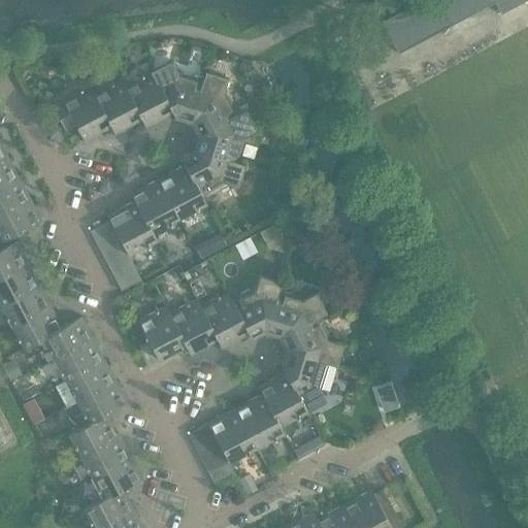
[(500,0),(425,0),(382,24),(399,55),(500,0)]
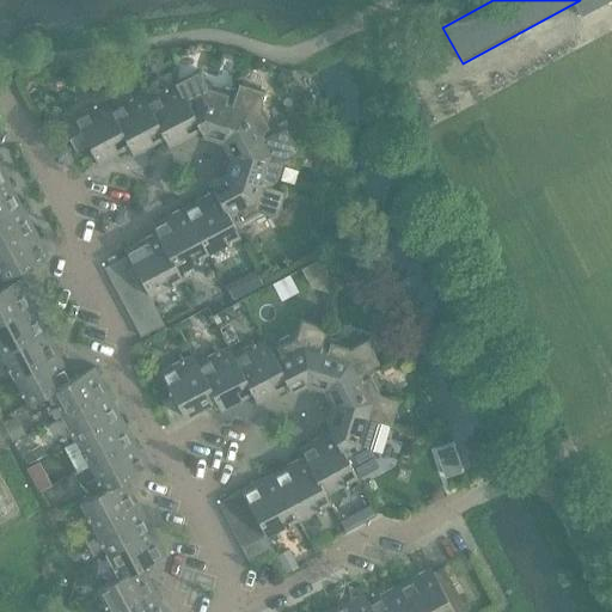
[(219,141),(236,96),(204,86),(199,73),(175,86),(197,129),(201,136),(219,141)]
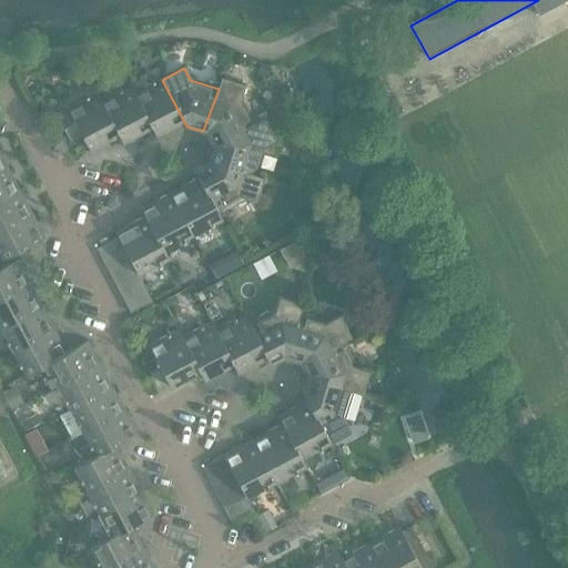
[(183,120),(162,80),(134,94),(150,127),(154,134),(183,120)]
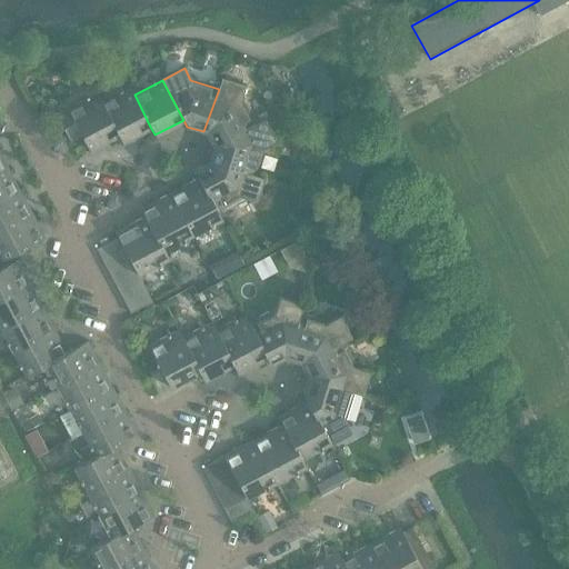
[(256,125),(242,99),(246,88),(222,80),(219,89),(203,131),(212,149),(256,125)]
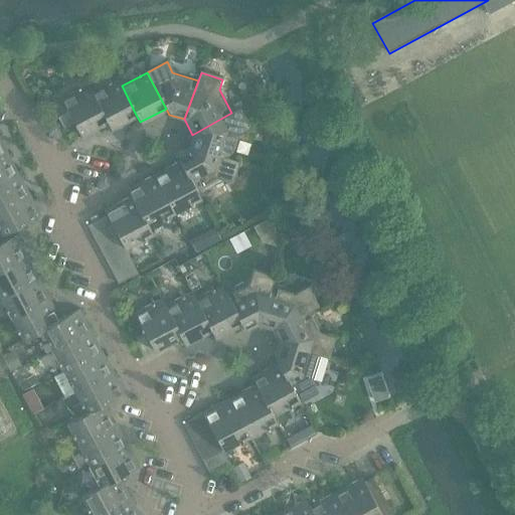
[(136,115),(122,86),(119,78),(93,92),(107,123),(110,129),(136,115)]
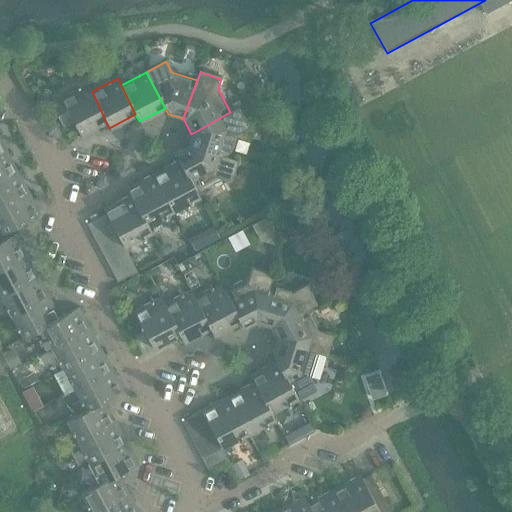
[(106,122),(92,91),(88,85),(51,104),(63,127),(73,122),(80,135),(106,122)]
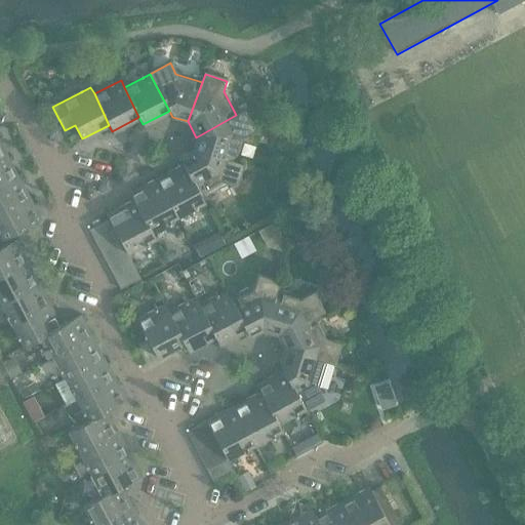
[(235,165),(243,138),(253,133),(242,113),(236,115),(196,137),(191,151),(235,165)]
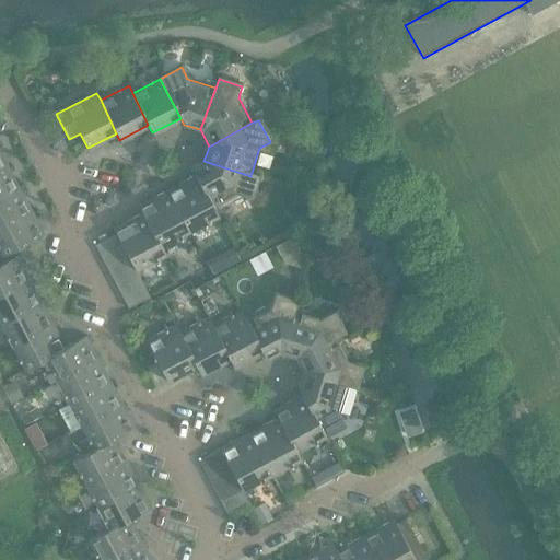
[(252,202),(259,178),(251,176),(203,161),(190,168),(195,176),(214,210),(238,198),(252,202)]
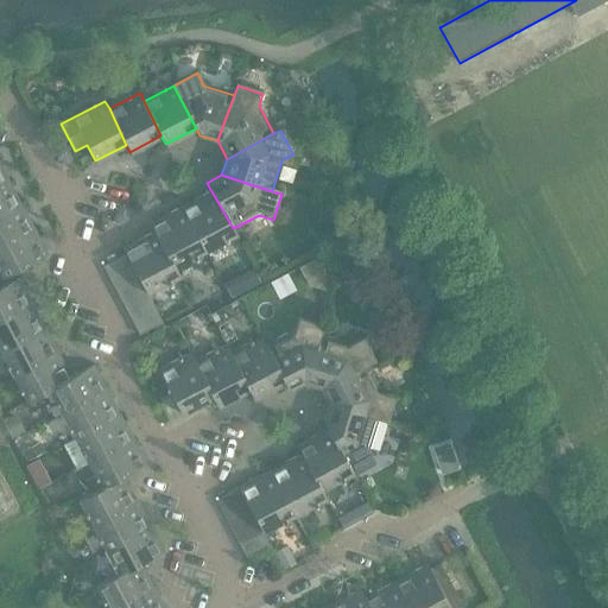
[(0,216),(23,204),(10,179),(0,184),(0,216)]
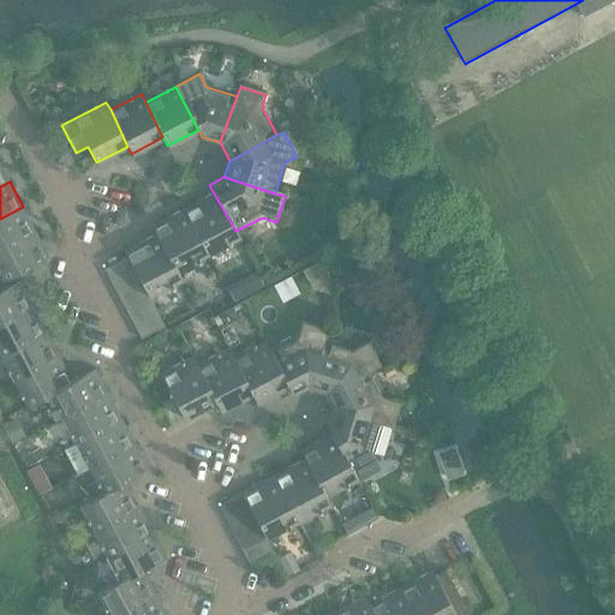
[(236,231),(214,193),(183,210),(207,256),(239,239),(236,231)]
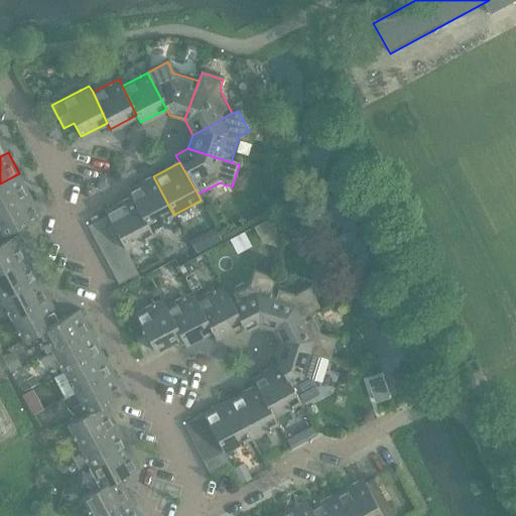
[(0,211),(30,196),(19,173),(0,183),(0,211)]
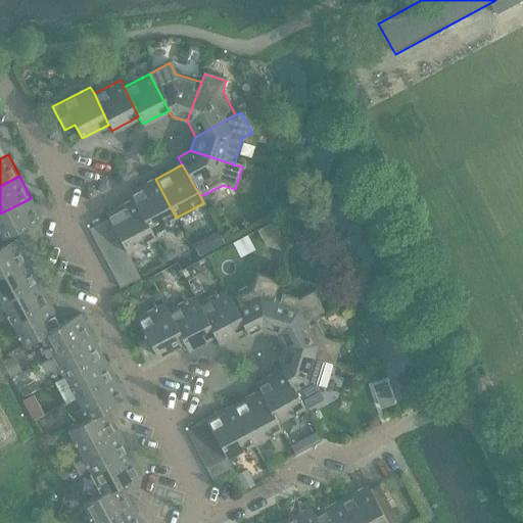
[(176,218),(155,179),(129,192),(133,200),(134,199),(150,231),(151,231),(176,218)]
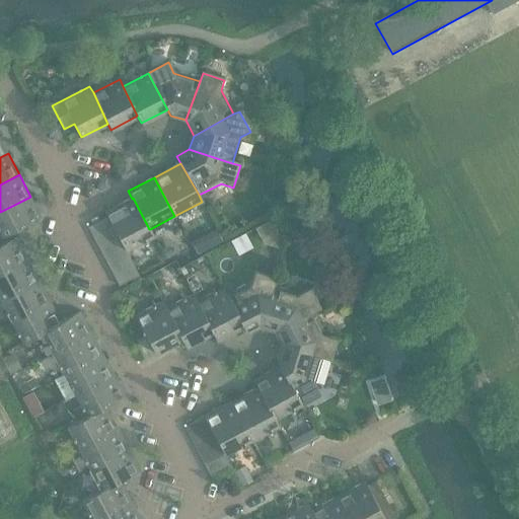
[(42,218),(30,197),(0,212),(0,234),(2,239),(42,218)]
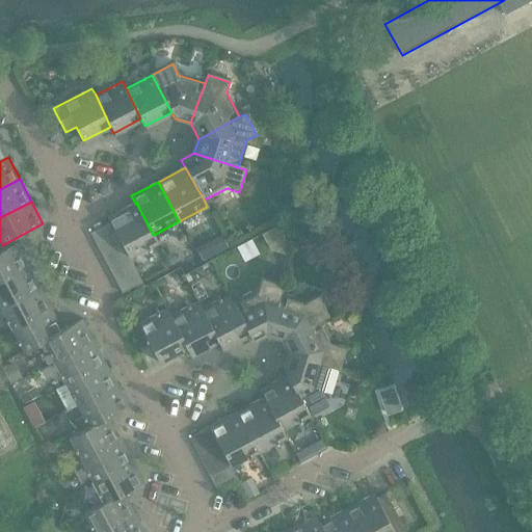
[(153,235),(136,203),(135,204),(108,217),(110,222),(115,233),(121,242),(127,253),(129,258),(158,242),(154,235),(153,235)]
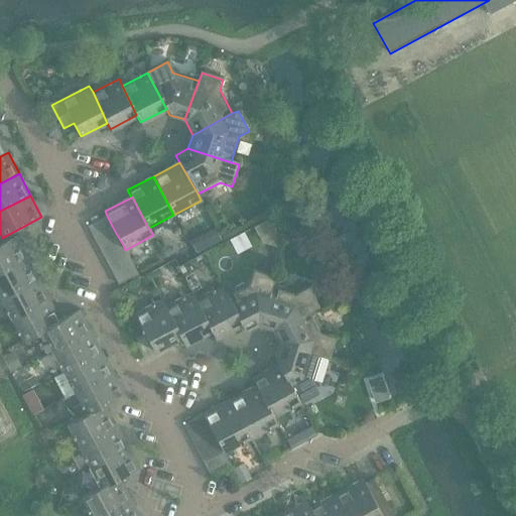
[(93,236),(112,226),(107,216),(88,226),(93,236)]
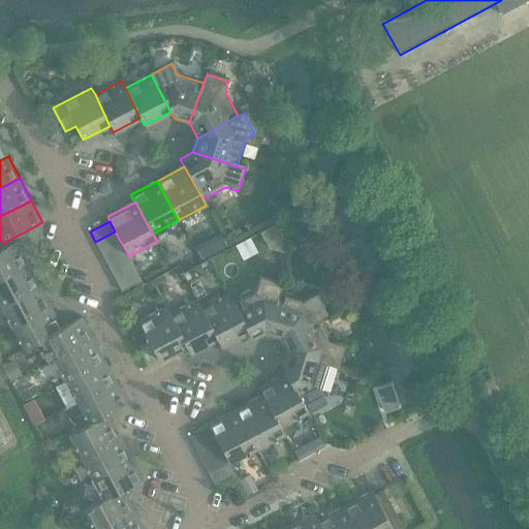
[(101,251),(120,241),(115,231),(95,242),(101,251)]
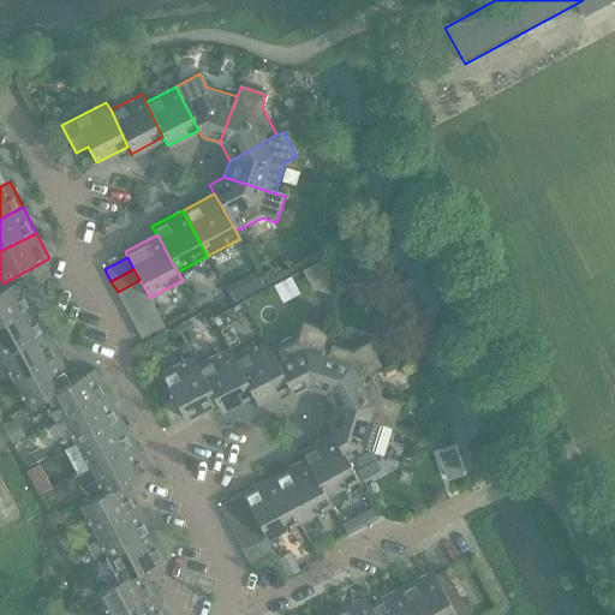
[(231,281),(236,297),(266,287),(261,272),(231,281)]
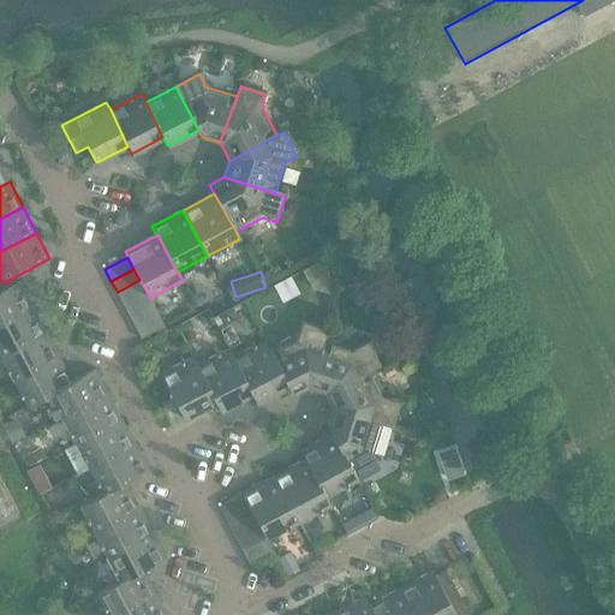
[(0,323),(34,305),(21,280),(0,291),(0,323)]
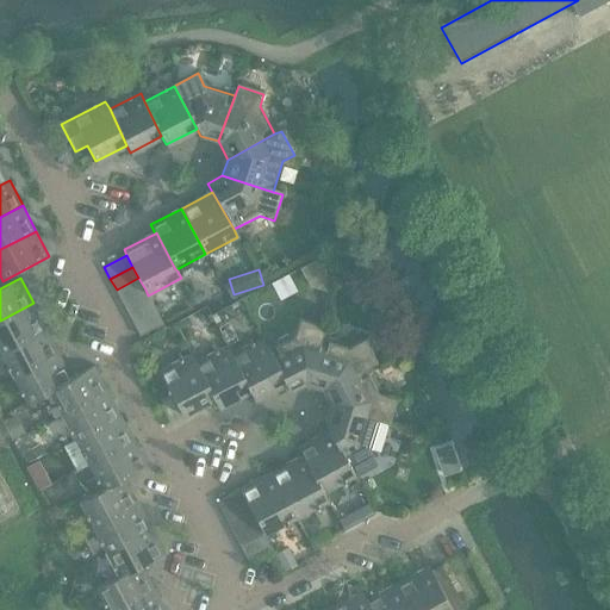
[(123,302),(145,290),(138,278),(117,290),(123,302)]
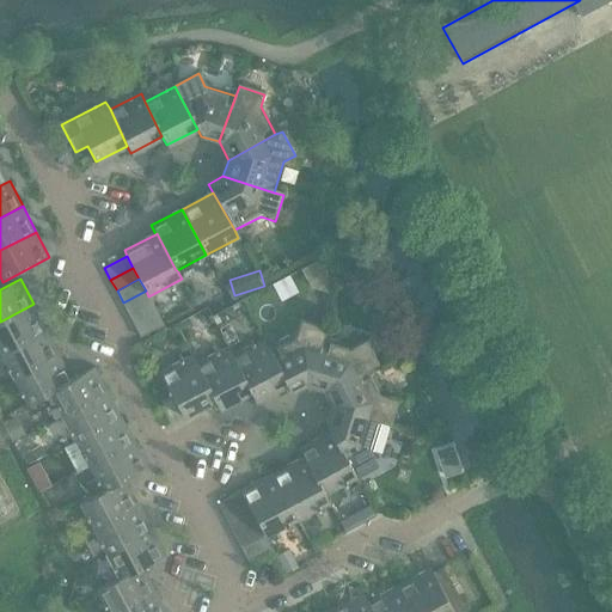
[(152,303),(148,297),(146,291),(123,303),(129,314),(152,303)]
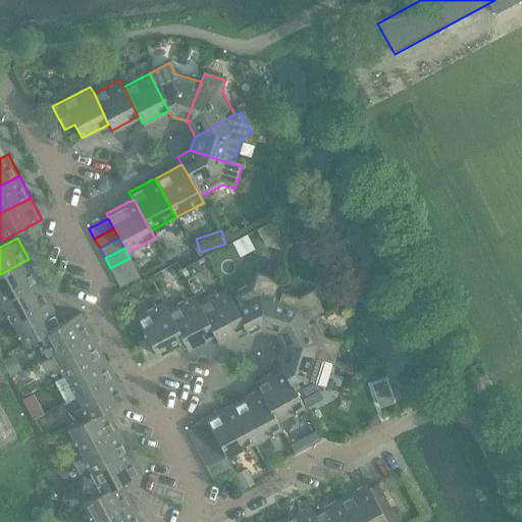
[(115,278),(135,268),(129,258),(110,268),(115,278)]
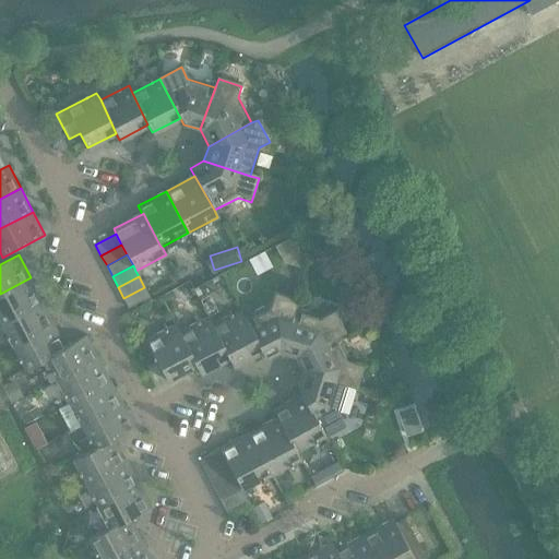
[(0,322),(0,323),(43,300),(31,277),(0,294),(0,322)]
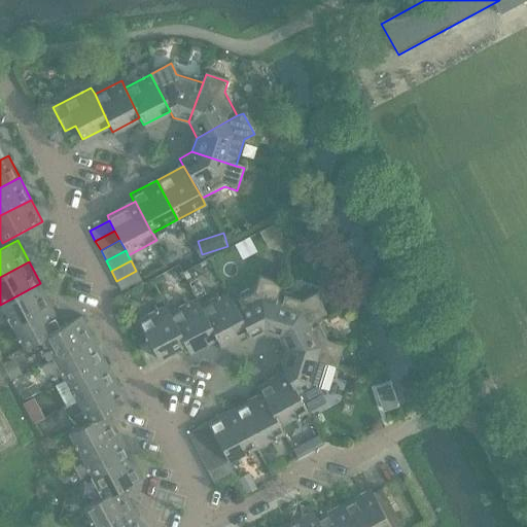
[(121,291),(141,281),(136,271),(116,281),(121,291)]
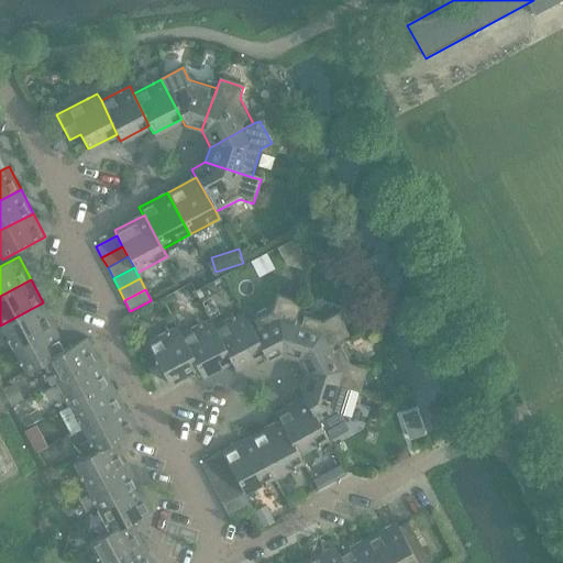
[(279,355),(297,311),(300,301),(276,294),(273,305),(246,319),(263,354),(267,362),(279,355)]
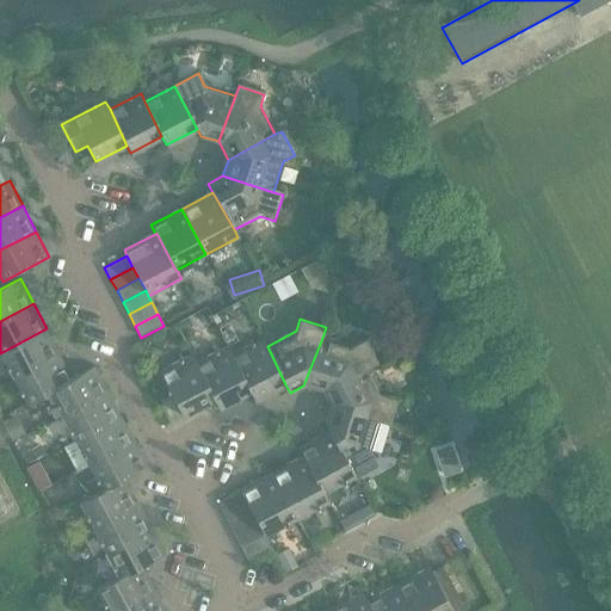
[(14,378),(60,353),(47,328),(0,353),(14,378)]
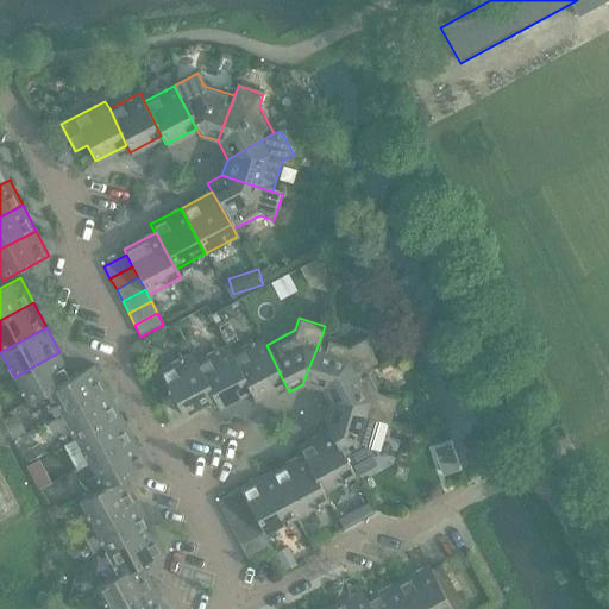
[(284,383),(267,345),(262,337),(232,353),(250,390),(255,399),(284,383)]
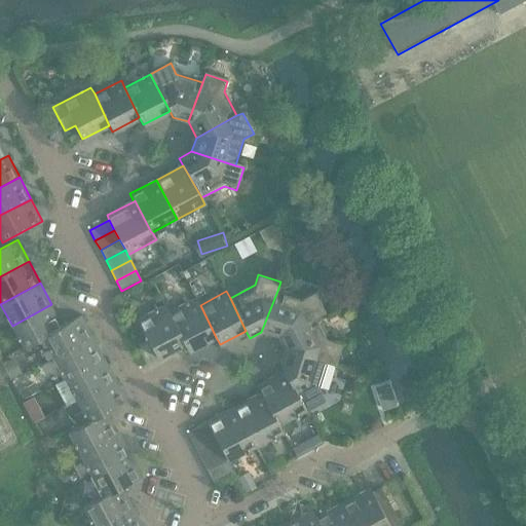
[(317,316),(325,312),(314,293),(304,298),(277,291),(261,332),(278,337),(317,316)]
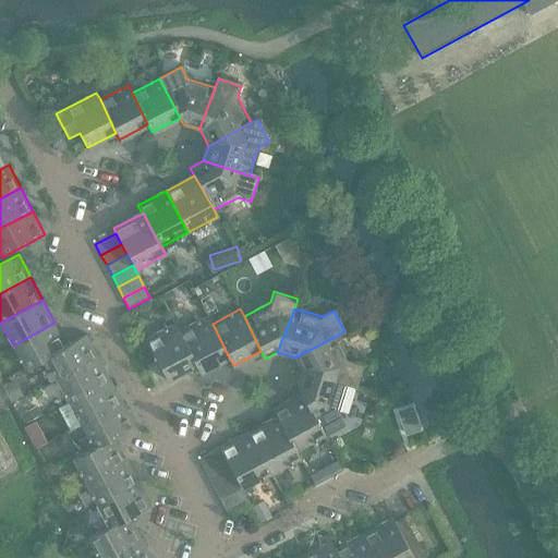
[(229,358),(213,324),(208,315),(179,331),(196,365),(201,373),(229,358)]
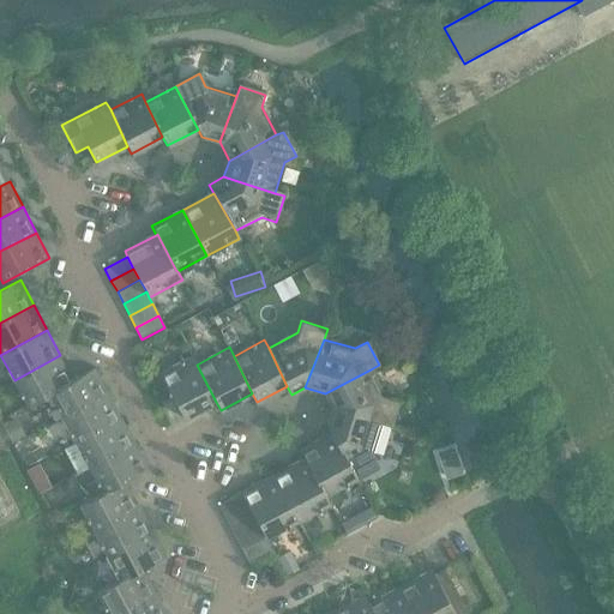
[(74,380),(73,379),(60,355),(14,380),(28,407),(50,395),(49,393),(74,380)]
